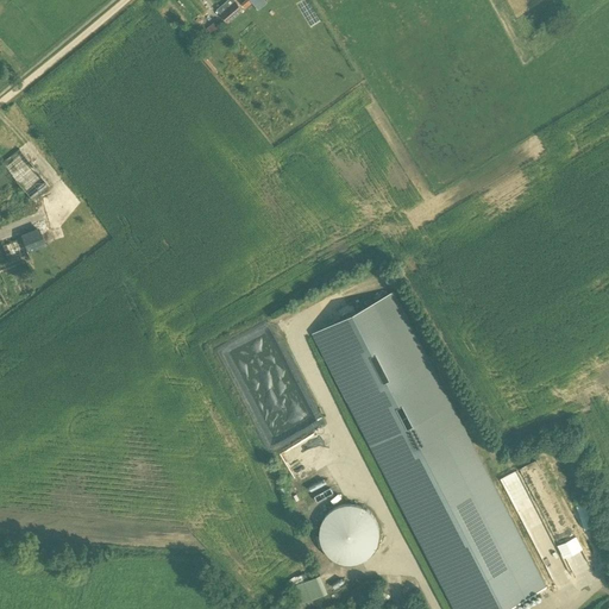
[(227,23),(243,10),(236,1),(220,14),(227,23)]
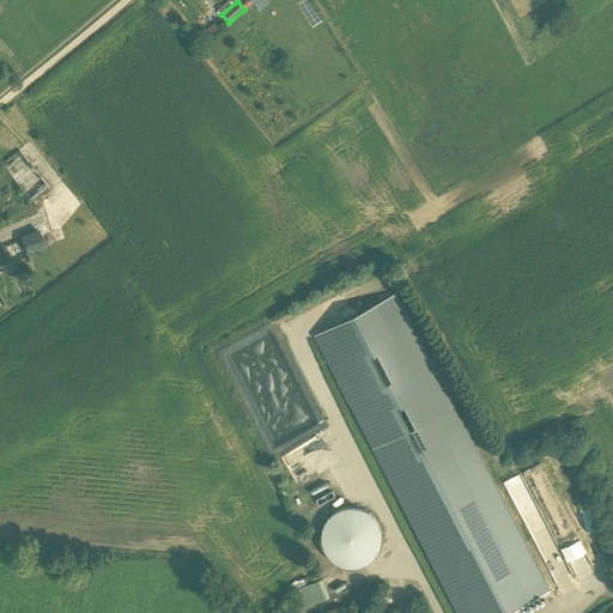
[(5,162),(14,177),(32,167),(22,151),(5,162)]
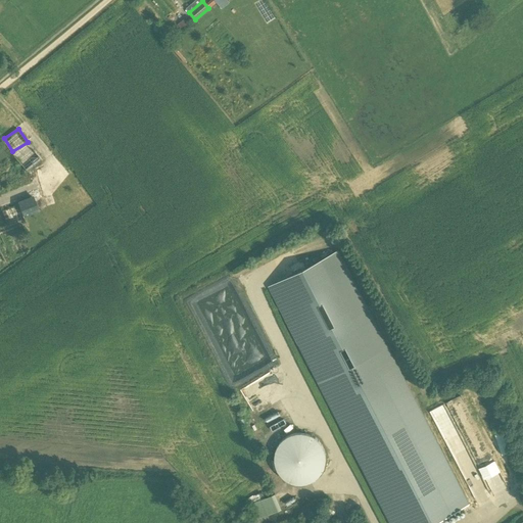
[(35,195),(1,207),(7,222),(14,219),(14,220),(41,210),(35,195)]
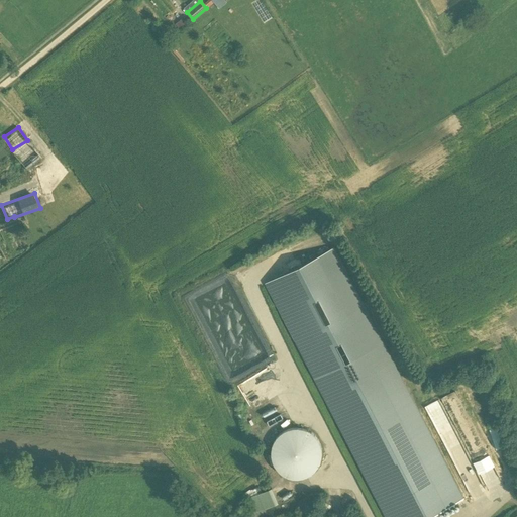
[(335,246),(266,283),(386,516),(424,516),(463,497),(384,342),(354,285),(335,246)]
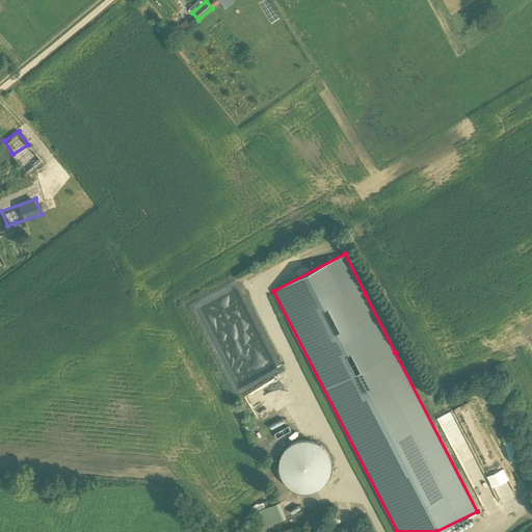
[(225,360),(241,393),(283,373),(269,345),(261,348),(256,337),(230,349),(233,356),(225,360)]
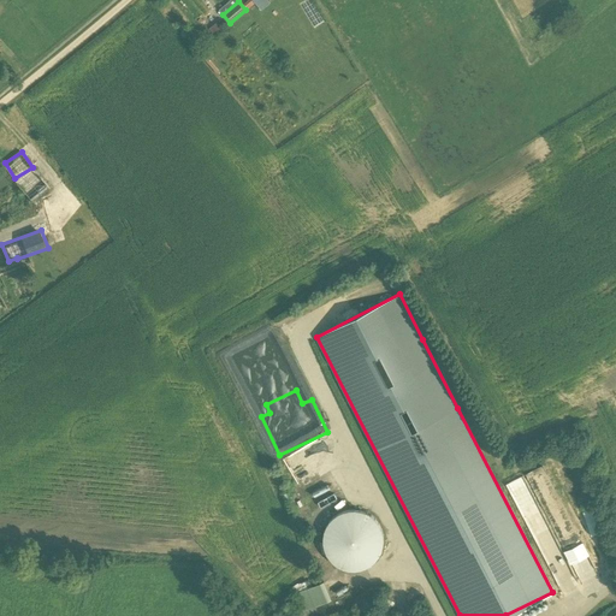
[(511,493),(548,478),(544,467),(507,481),(511,493)]
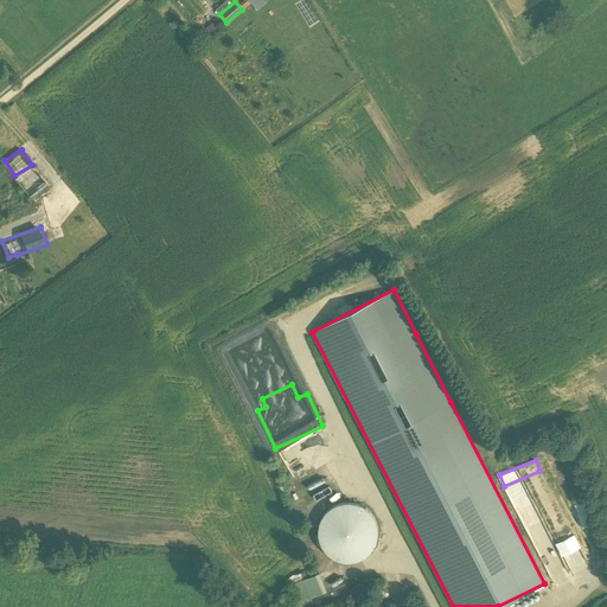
[(581,528),(592,525),(586,502),(575,504),(581,528)]
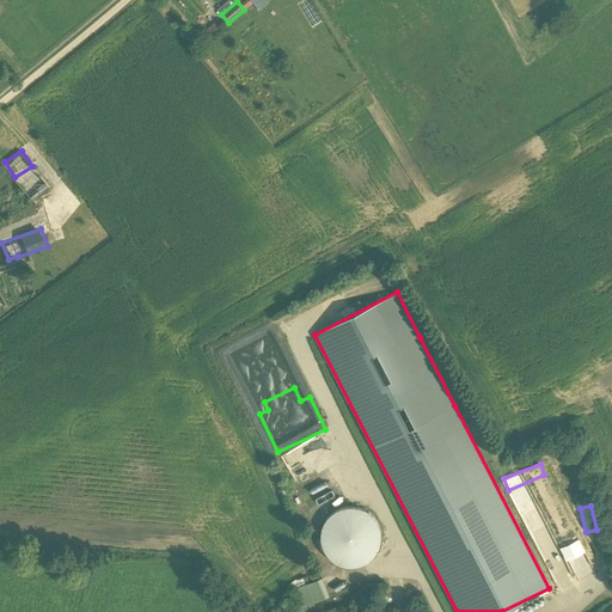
[(328,518),(325,522),(324,522),(323,526),(323,527),(322,531),(322,532),(320,537),(322,542),(322,543),(323,545),(323,546),(325,551),(328,555),(329,556),(331,558),(331,560),(335,562),(336,562),(340,564),(341,564),(344,565),(346,565),(349,567),(350,567),(354,565),(355,565),(359,565),(360,564),(365,563),(368,561),(369,560),(372,557),(373,557),(375,554),(377,552),(378,549),(378,548),(379,544),(380,544),(380,539),(380,538),(380,534),(380,533),(379,528),(378,524),(378,522),(375,520),(374,519),(372,515),(368,513),(367,512),(365,510),(363,509),(360,508),(359,508),(354,507),(353,507),(350,507),(348,507),(346,507),(343,508),(340,509),(335,512),(331,514),(330,515),(328,518)]
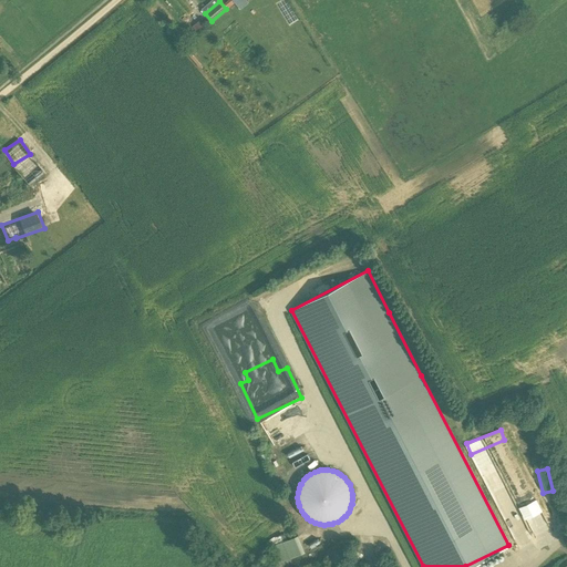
[(525,518),(531,531),(549,522),(544,509),(525,518)]
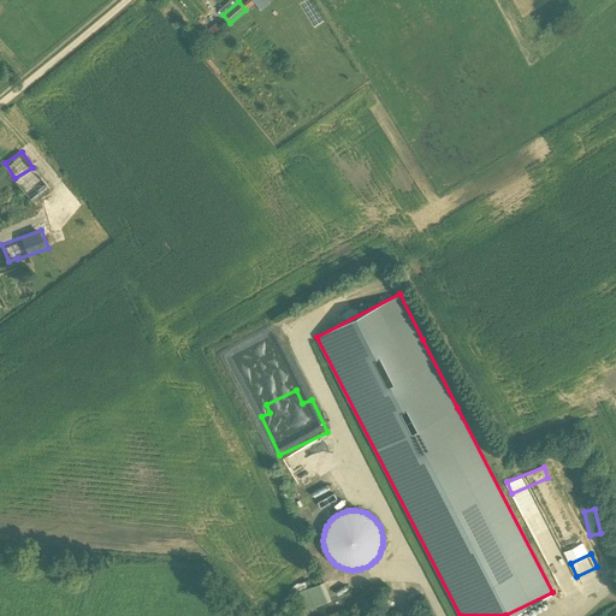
[(295,592),(303,610),(332,597),(324,579),(295,592)]
